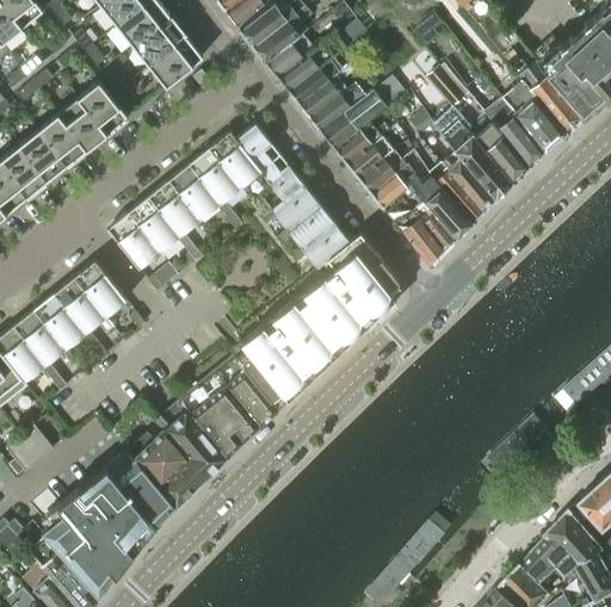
[(32,0),(0,0),(0,2),(22,30),(43,13),(32,0)]
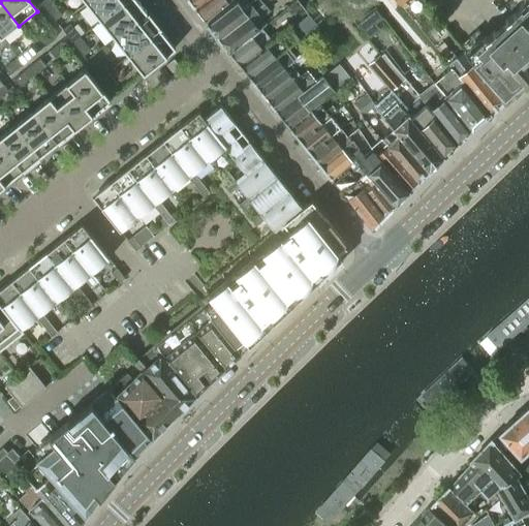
[(52,5),(48,0),(36,0),(44,10),(52,5)]
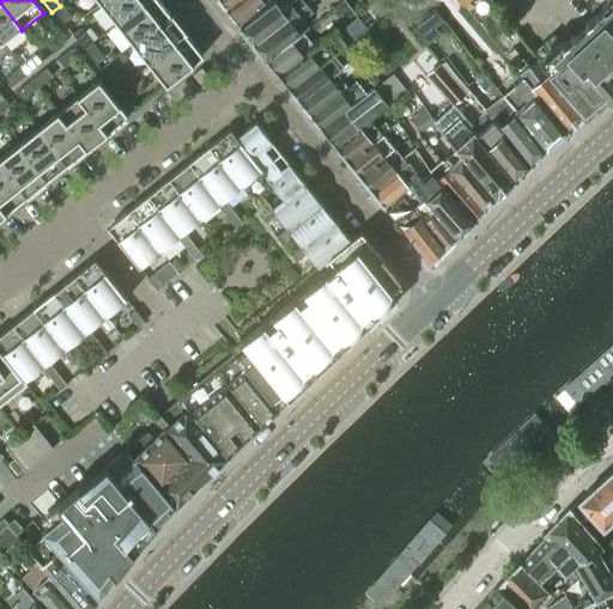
[(151,0),(109,0),(102,7),(117,28),(151,0)]
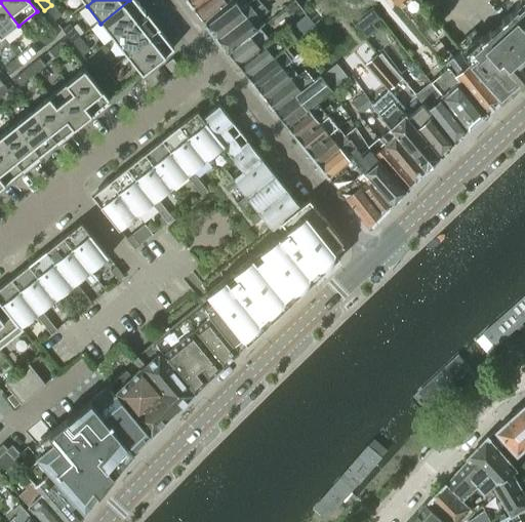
[(146,15),(133,0),(129,0),(101,24),(114,41),(146,15)]
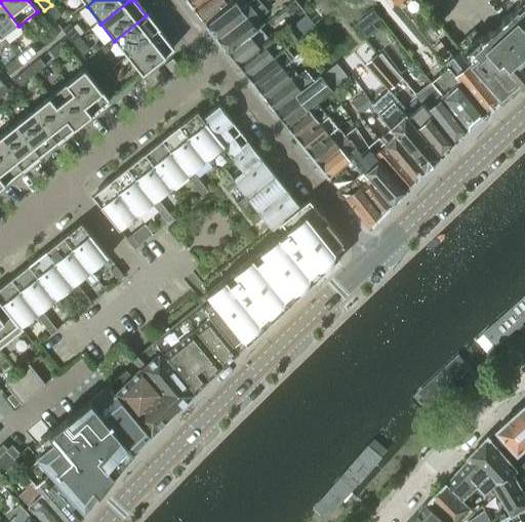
[(185,0),(194,11),(207,0),(185,0)]
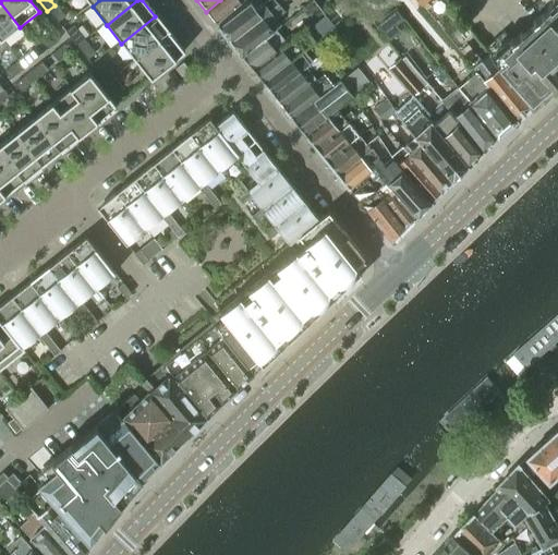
[(220,0),(206,12),(217,26),(249,0),(220,0)]
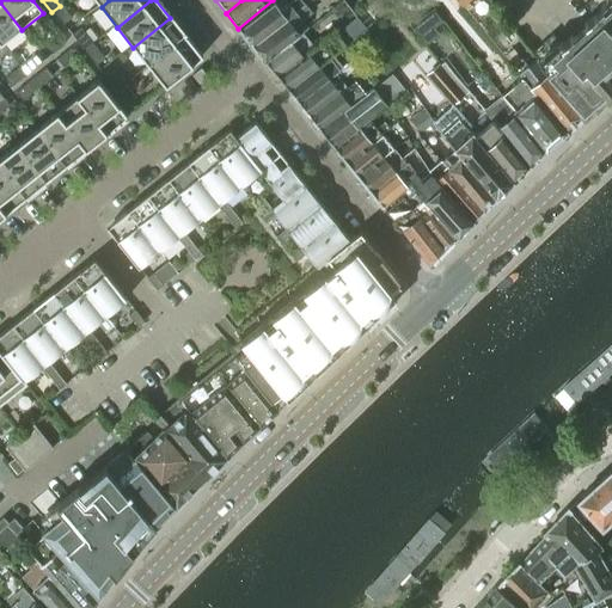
[(274,5),(240,32),(254,48),(305,8),(298,0),(281,14),(274,5)]
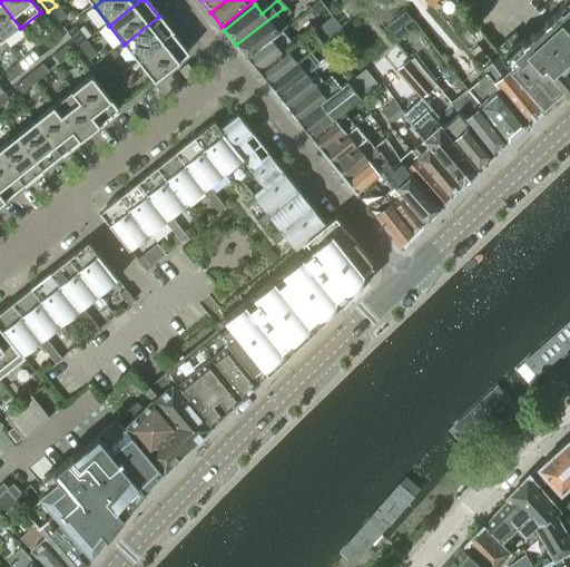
[(514,35),(497,51),(500,56),(501,59),(512,71),(513,71),(544,110),(566,91),(564,91),(568,89),(569,87),(569,0),(552,0),(544,8),(553,17),(543,26),(532,36),(523,45),(514,35)]
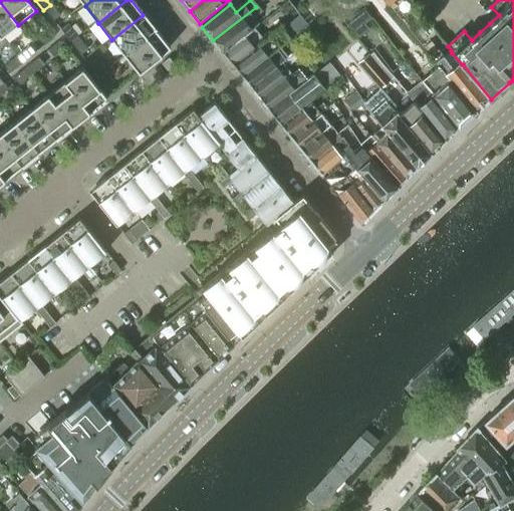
[(0,2),(0,36),(1,38),(18,25),(0,2)]
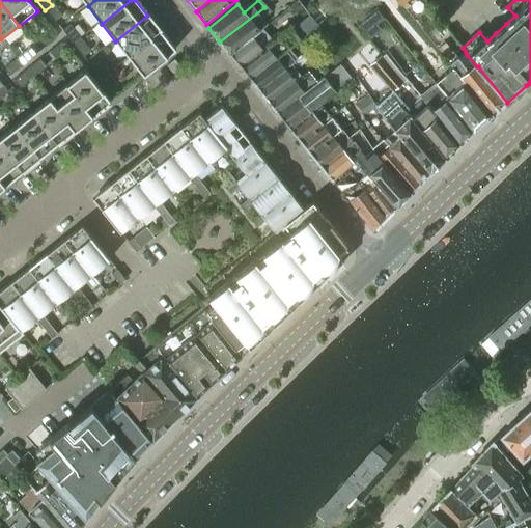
[(61,17),(52,5),(45,10),(54,22),(61,17)]
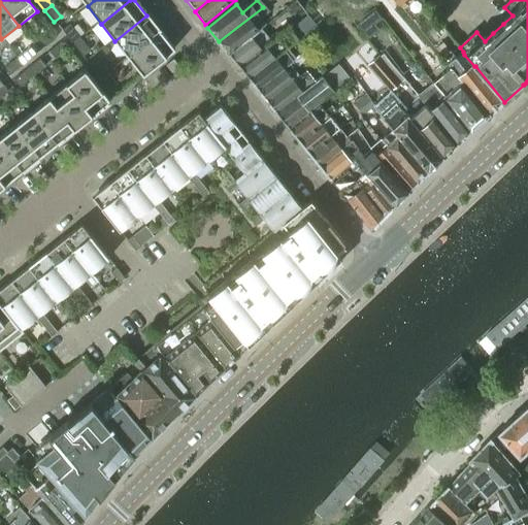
[(263,7),(219,41),(229,56),(259,32),(253,26),(268,13),(263,7)]
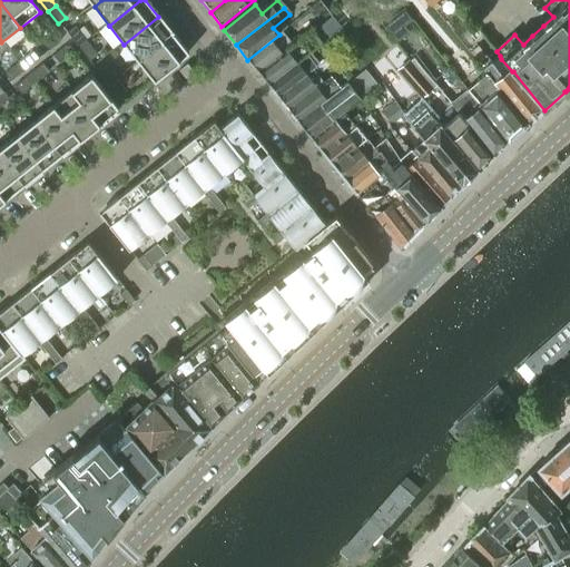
[(403,13),(382,31),(394,46),(408,36),(403,30),(411,23),(403,13)]
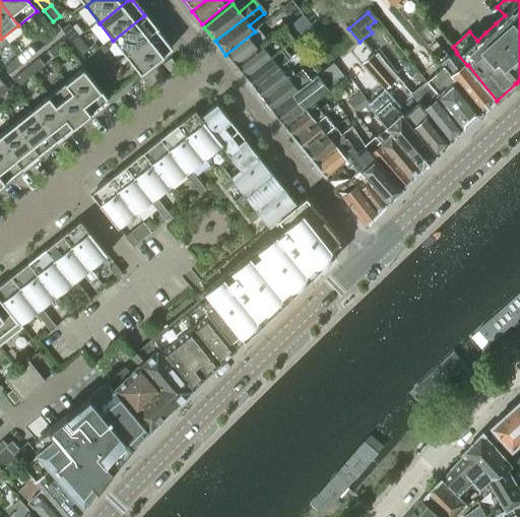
[(158,33),(144,15),(113,41),(127,58),(158,33)]
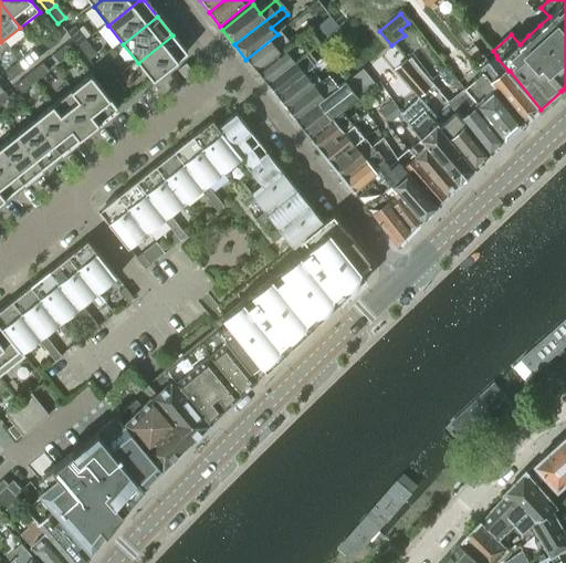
[(85,43),(76,31),(69,38),(79,50),(85,43)]
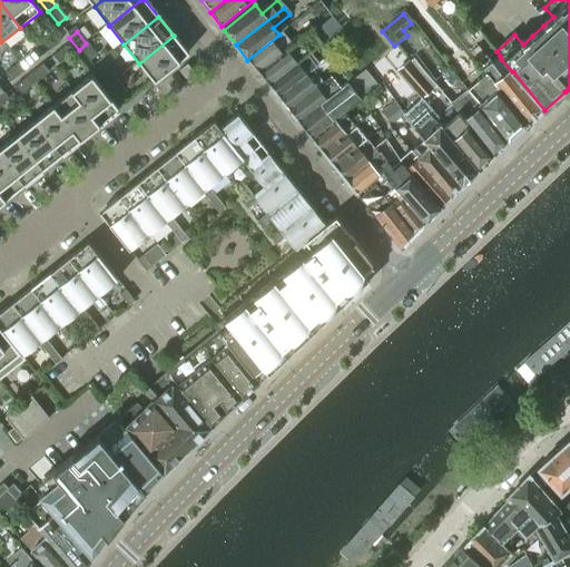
[(61,38),(58,35),(46,44),(51,51),(60,45),(61,38)]
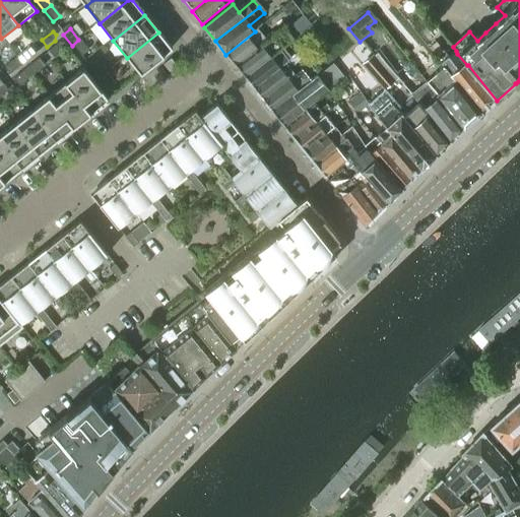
[(255,31),(225,55),(237,68),(266,45),(256,31),(255,31)]
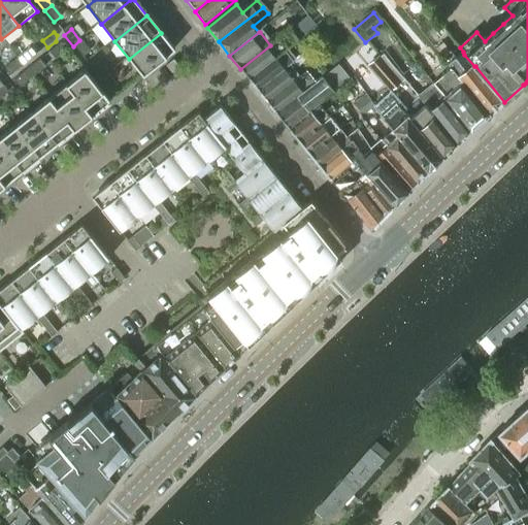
[(175,52),(161,33),(129,59),(143,76),(175,52)]
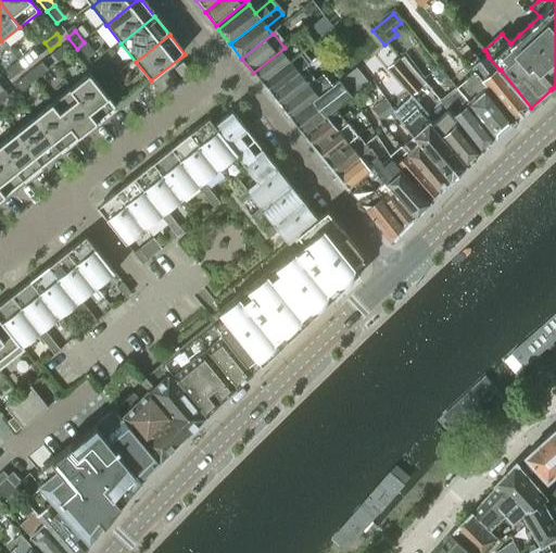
[(285,48),(253,73),(262,85),(300,55),(293,47),(297,45),(293,41),(285,48)]
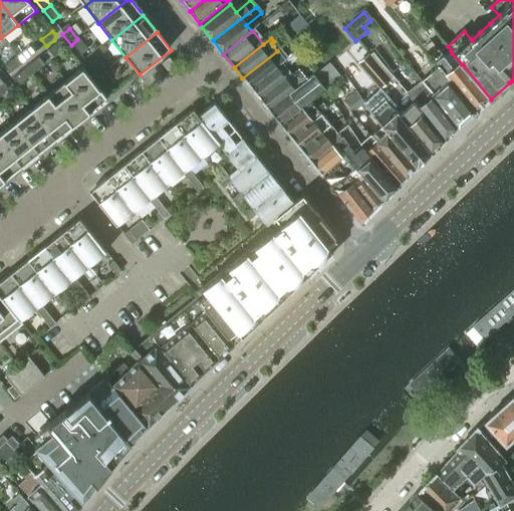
[(86,50),(77,39),(71,45),(79,55),(86,50)]
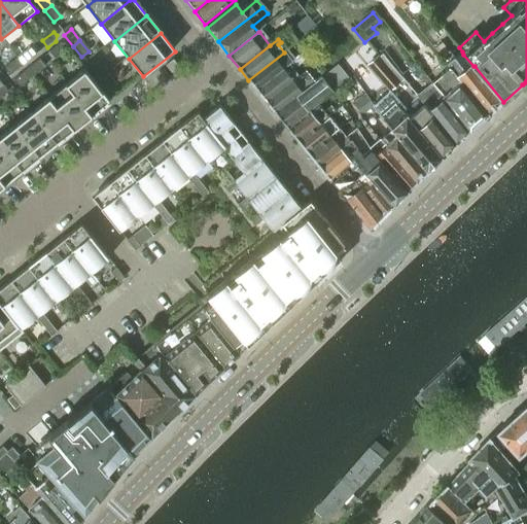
[(442,45),(435,50),(443,60),(450,54),(442,45)]
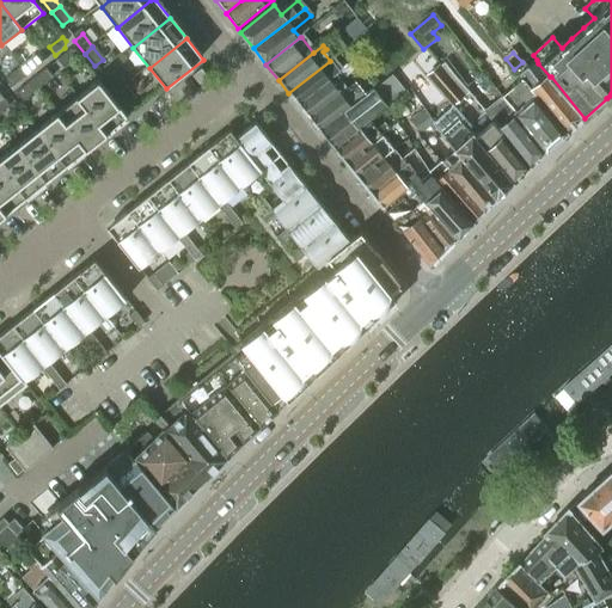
[(69,54),(60,61),(67,69),(80,59),(77,54),(69,54)]
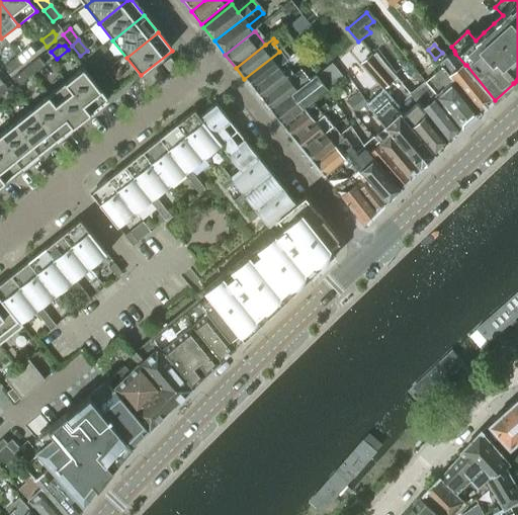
[(279,52),(244,79),(253,90),(287,62),(291,60),(282,49),(279,52)]
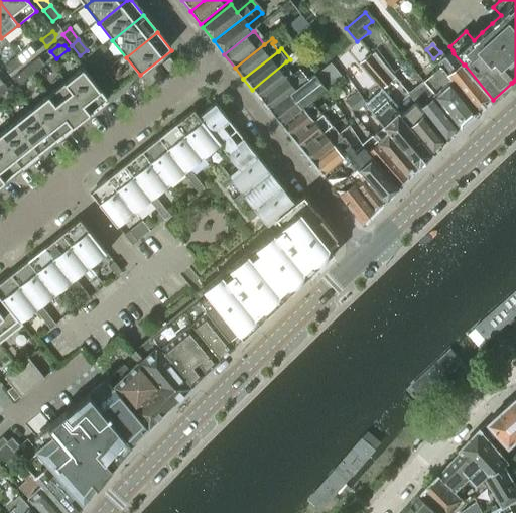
[(33,57),(28,50),(17,58),(23,66),(33,57)]
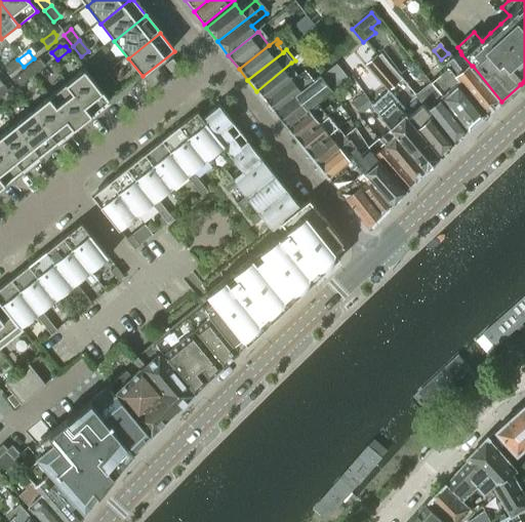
[(448,53),(441,59),(446,66),(449,70),(486,115),(501,102),(473,66),(472,66),(461,54),(453,61),(448,53)]
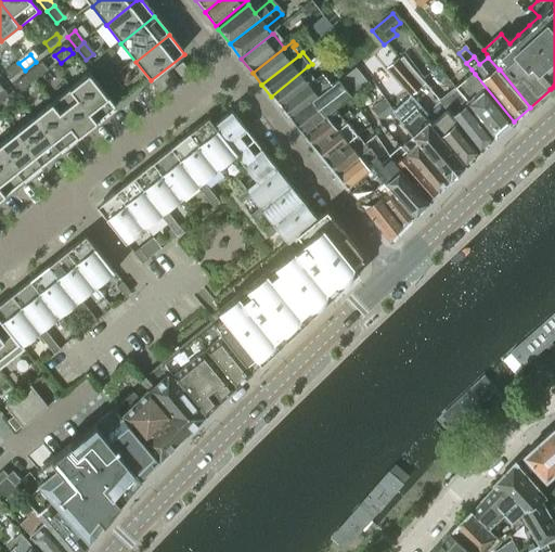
[(18,63),(7,73),(13,80),(25,71),(18,63)]
